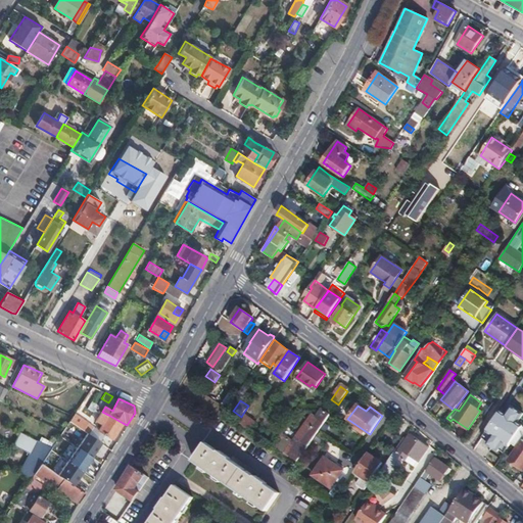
[(522,415),(522,414),(514,408),(508,416),(500,411),(486,431),(494,436),(487,445),(497,453),(504,443),(510,446),(512,443),(522,426),(518,423),(522,415)]
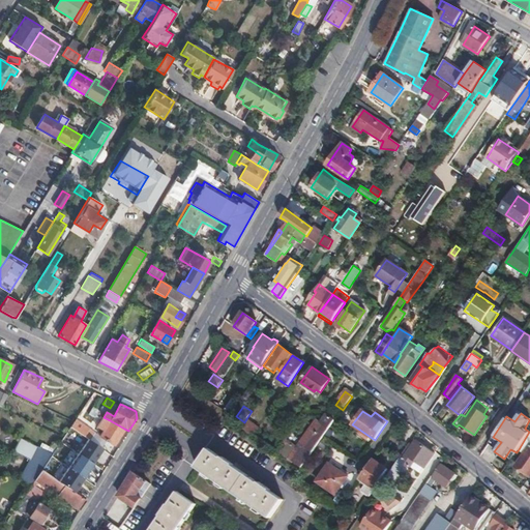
[(293,462),(301,468),(323,437),(334,420),(326,415),(321,423),(316,420),(294,450),(298,453),(294,460),(293,462)]
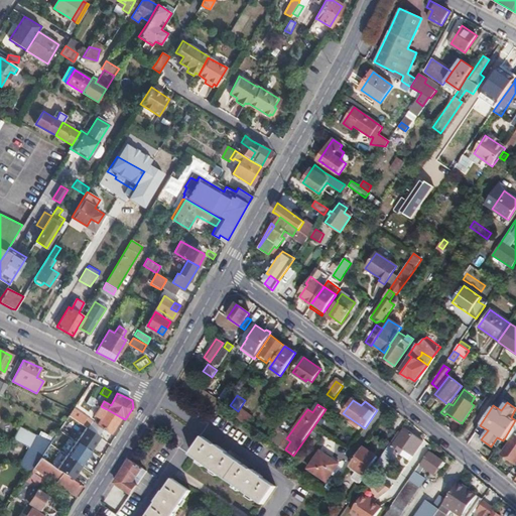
[(69,415),(80,423),(82,424),(86,417),(74,408),(72,410),(69,415)]
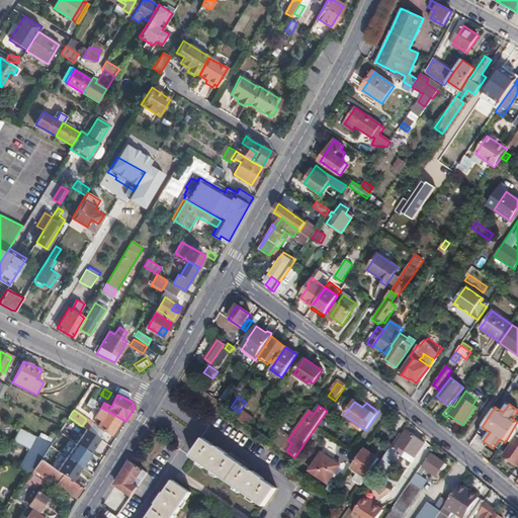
[(111,434),(121,419),(107,411),(98,426),(111,434)]
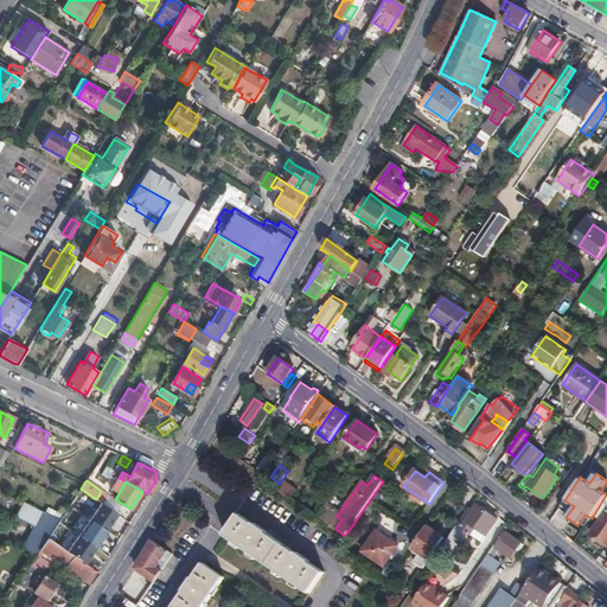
[(280,491),(289,497),(295,489),(286,481),(280,491)]
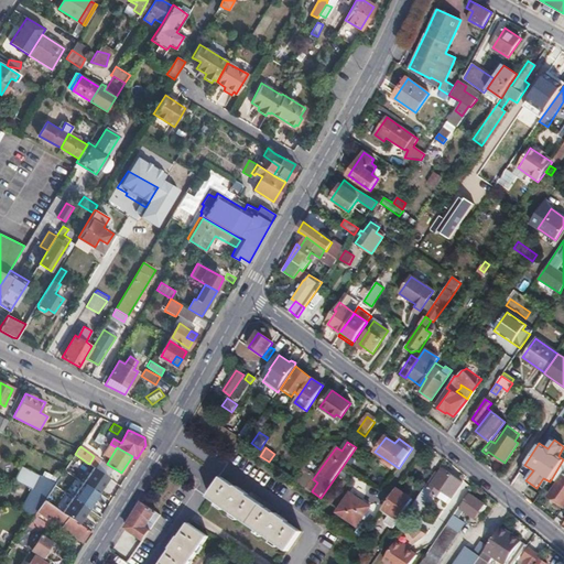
[(107,464),(94,456),(89,464),(94,467),(100,472),(107,464)]
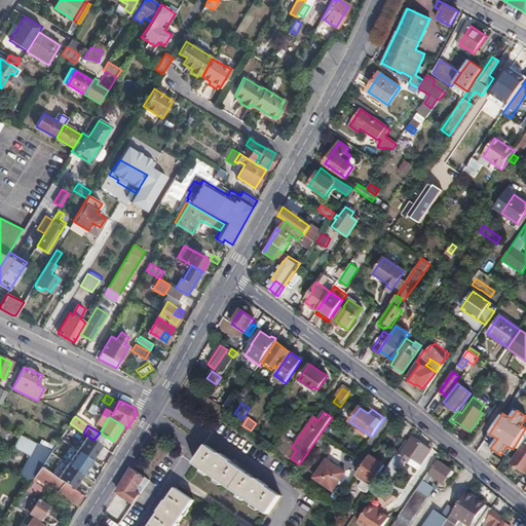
[(525,428),(515,446),(519,450),(510,462),(525,473),(525,428)]
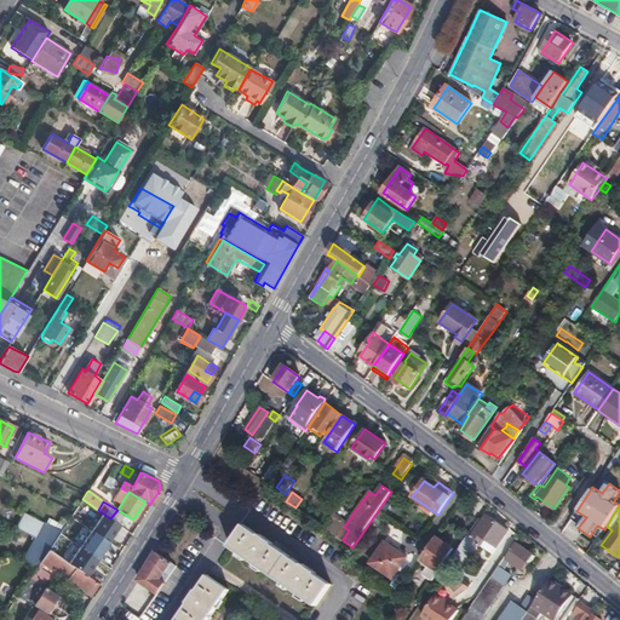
[(35,538),(23,561),(36,568),(49,549),(62,530),(24,511),(15,528),(35,538)]
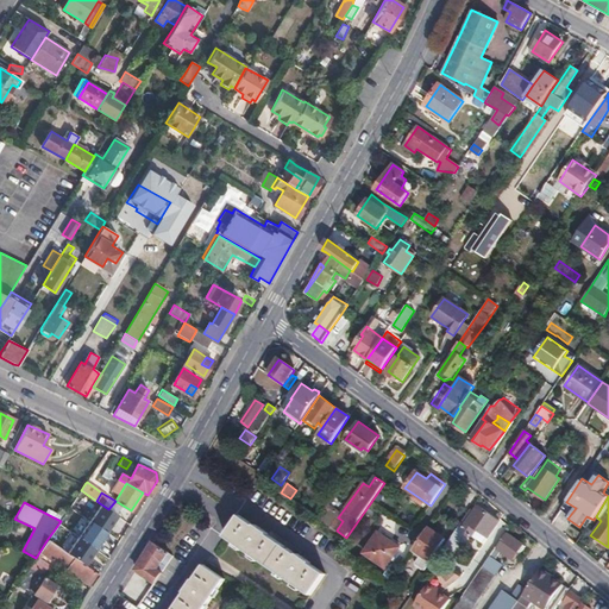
[(108,509),(101,504),(90,520),(106,532),(117,515),(108,509)]
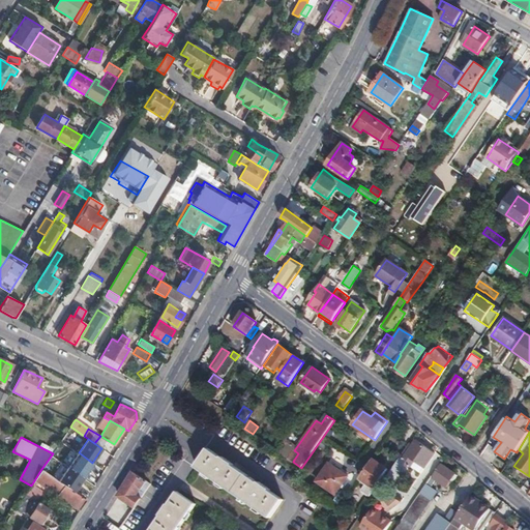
[(402,459),(400,457),(386,476),(393,480),(405,463),(420,473),(435,453),(414,440),(402,459)]
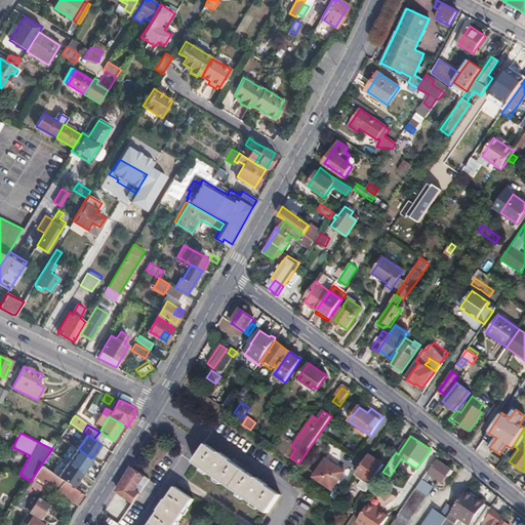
[(286,452),(291,455),(295,449),(291,446),(291,445),(292,444),(285,438),(278,449),(284,454),(286,452)]
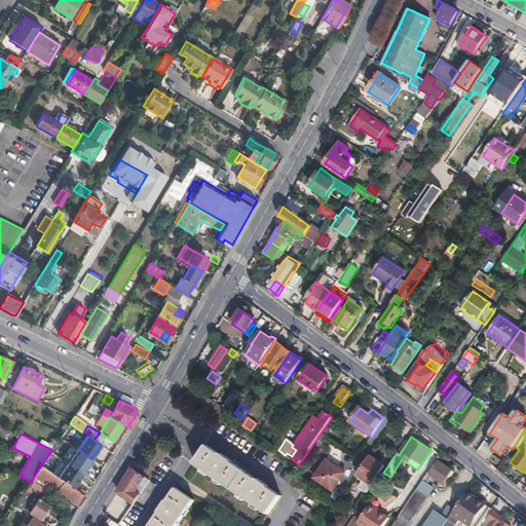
[(208,445),(194,463),(225,485),(268,514),(282,495),(269,487),(269,485),(258,478),(257,479),(231,461),(232,461),(221,453),(220,454),(208,445)]
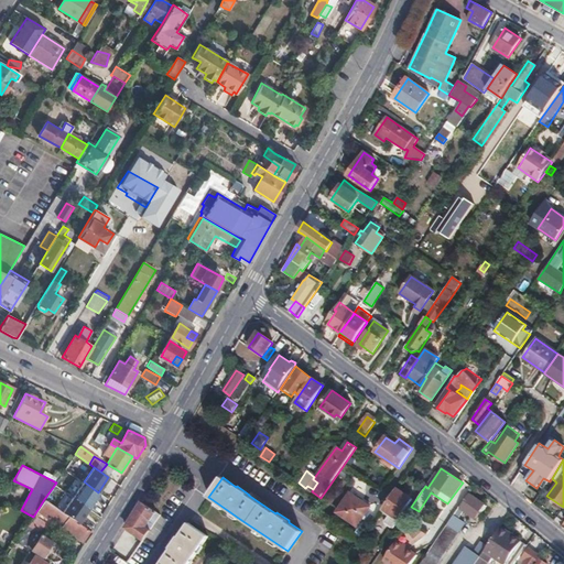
[(98,492),(84,481),(74,497),(89,508),(99,492),(98,492)]
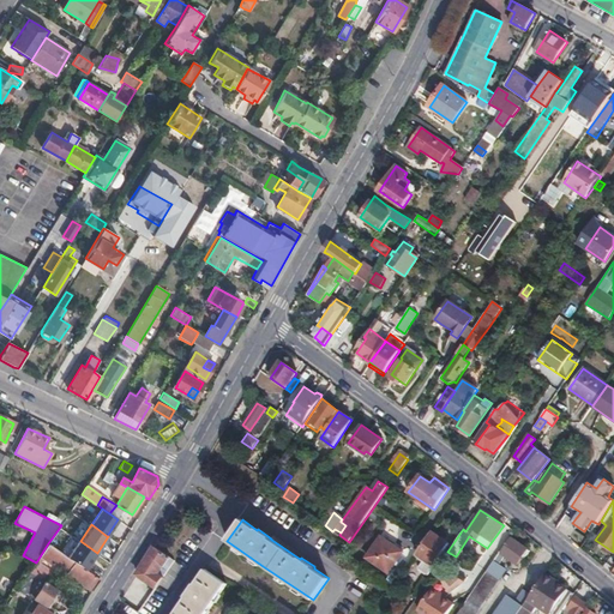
[(432,531),(415,555),(423,561),(419,569),(428,575),(449,543),(432,531)]
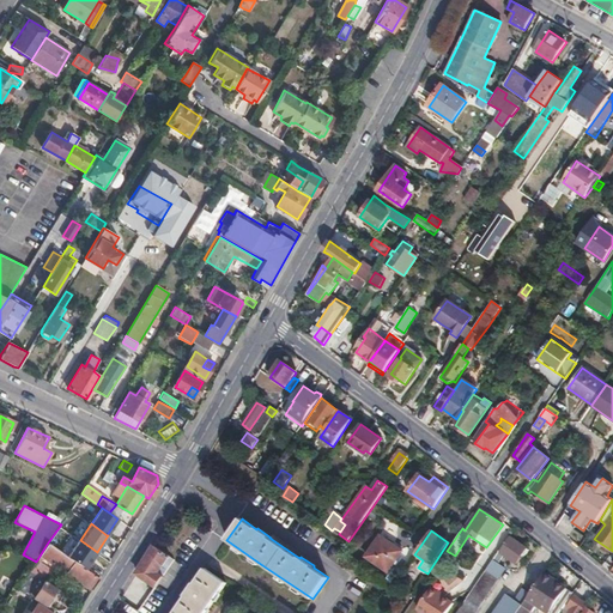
[(381,535),(365,557),(388,571),(404,550),(381,535)]
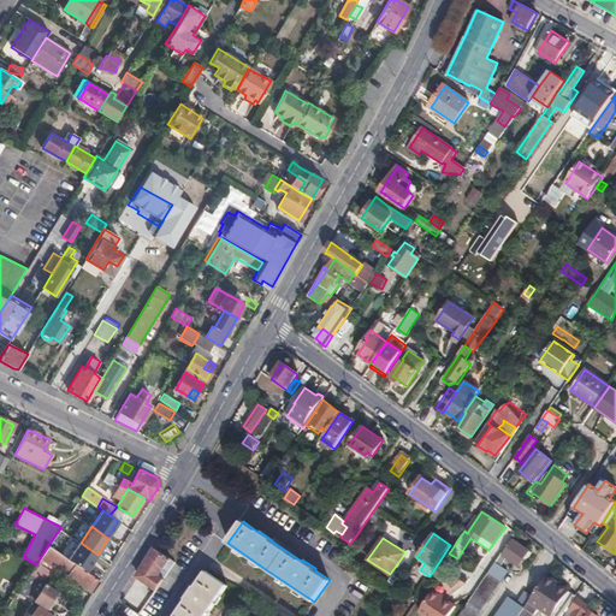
[(466,605),(457,615),(477,615),(501,582),(497,580),(505,569),(501,567),(507,558),(521,568),(531,552),(529,551),(529,550),(515,540),(514,540),(511,539),(466,605)]
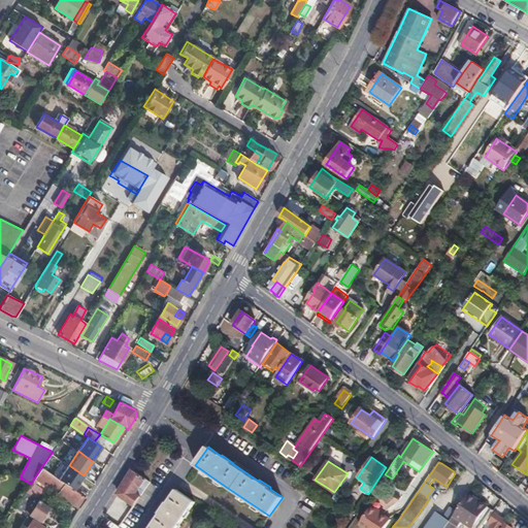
[(84,475),(69,465),(60,481),(74,491),(84,475)]
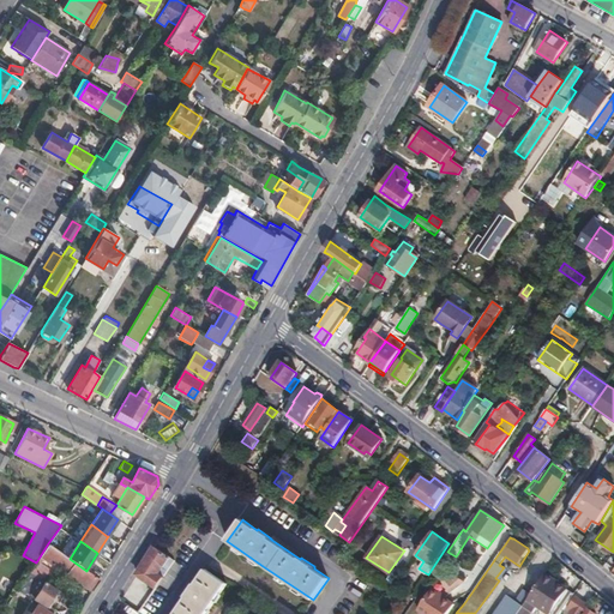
[(36,563),(29,572),(41,579),(43,581),(50,570),(41,563),(43,559),(91,591),(98,579),(86,571),(70,559),(61,553),(48,543),(36,563)]
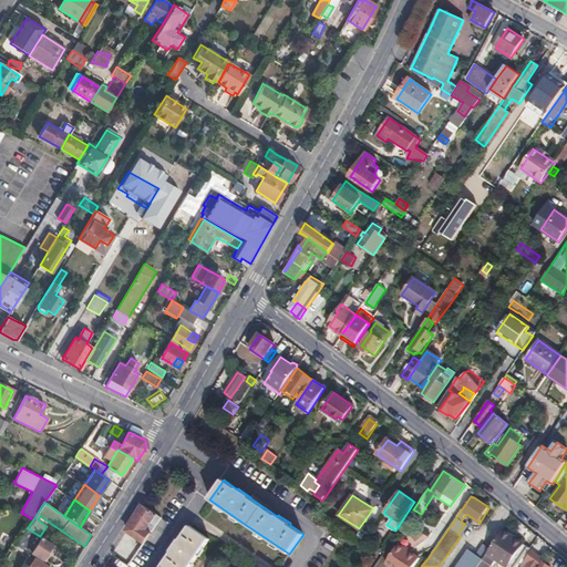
[(127,528),(126,531),(144,542),(145,543),(152,534),(151,533),(161,517),(157,515),(158,515),(143,504),(127,528)]
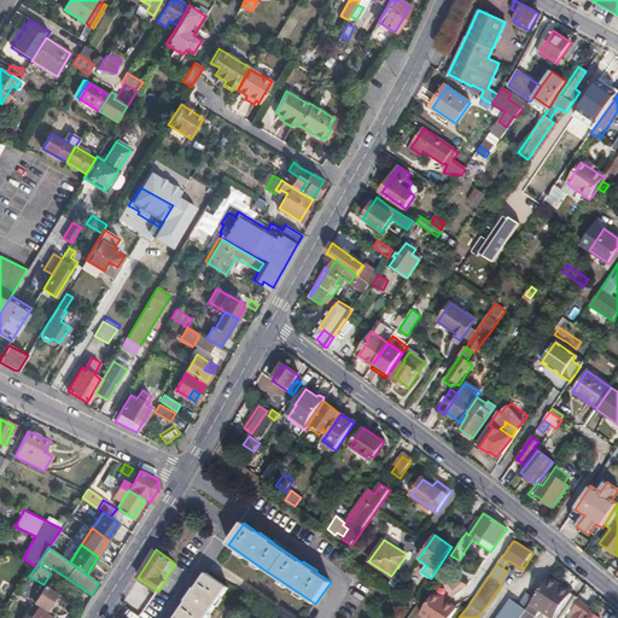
[(208,617),(210,614),(229,588),(207,572),(196,588),(194,587),(185,600),(187,601),(174,617),(208,617)]
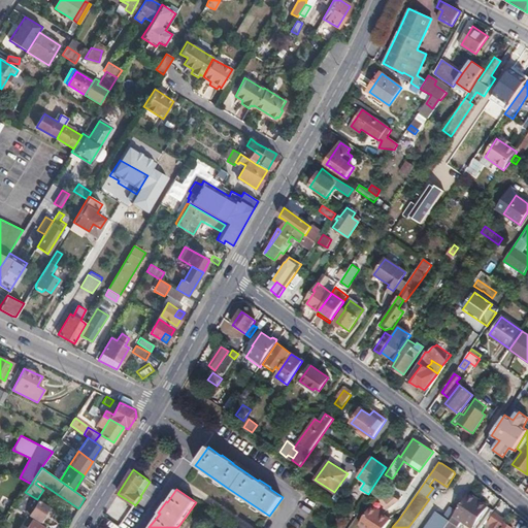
[(25,492),(13,507),(21,512),(29,500),(33,502),(35,498),(25,492)]
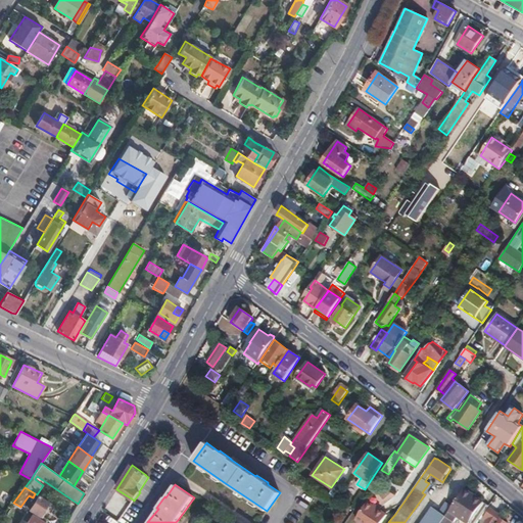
[(464,489),(448,511),(466,522),(476,522),(488,507),(464,489)]
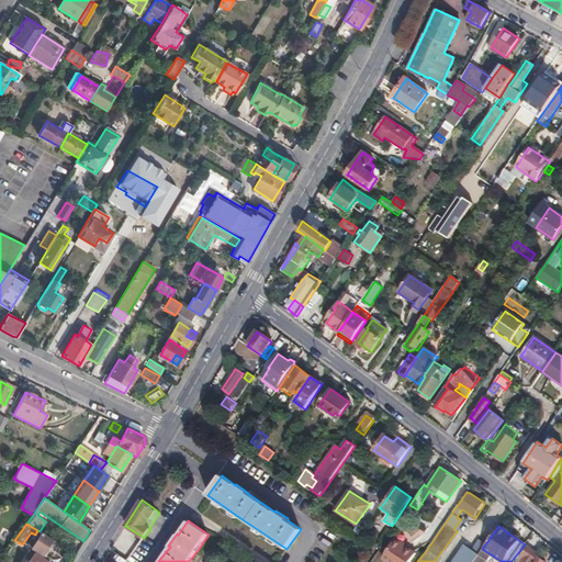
[(377,544),(381,548),(392,531),(388,528),(377,544)]
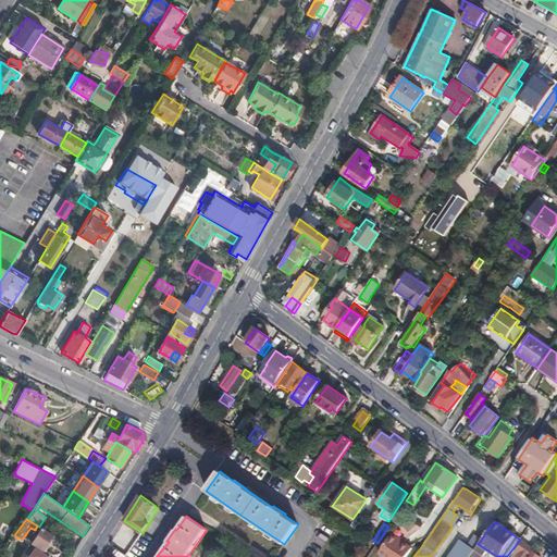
[(44,543),(50,533),(39,527),(35,534),(33,533),(32,535),(31,535),(28,539),(31,541),(29,542),(44,551),(47,545),(44,543)]
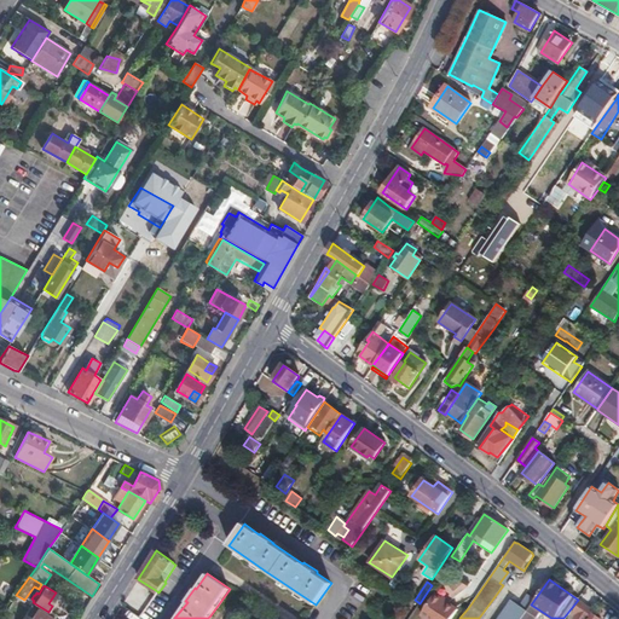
[(437,594),(422,614),(429,618),(450,618),(457,608),(437,594)]
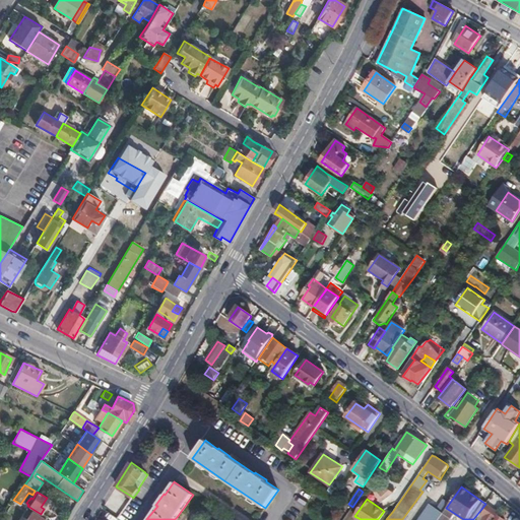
[(437,519),(443,513),(431,505),(419,519),(437,519)]
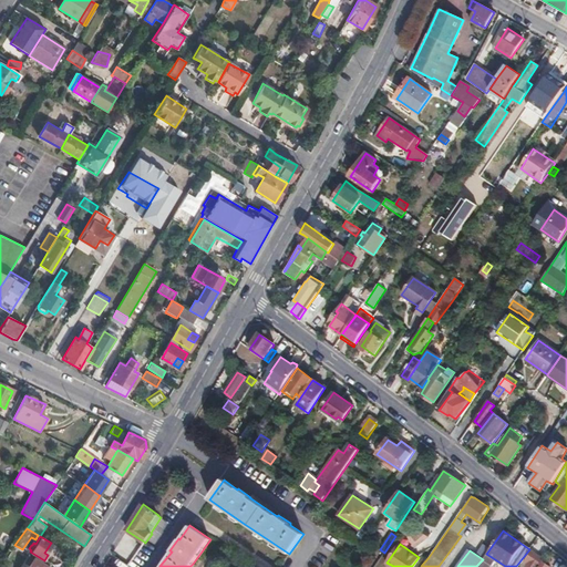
[(525,566),(538,566),(542,563),(544,560),(531,552),(523,562),(527,565),(525,566)]
